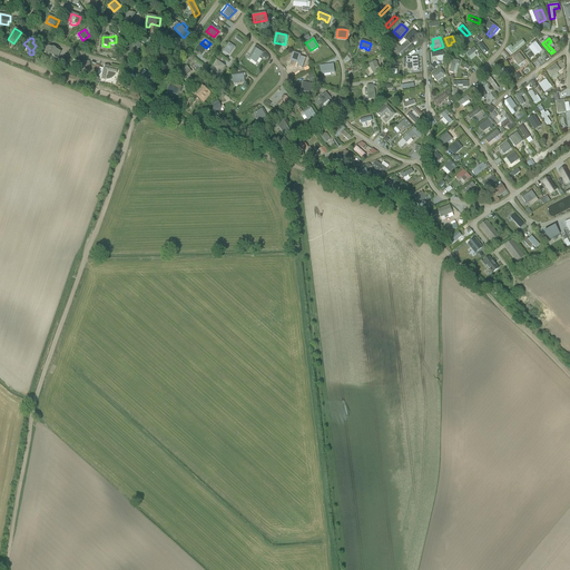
[(507,49),(511,55),(526,43),(522,40),(512,48),(510,46),(507,49)]
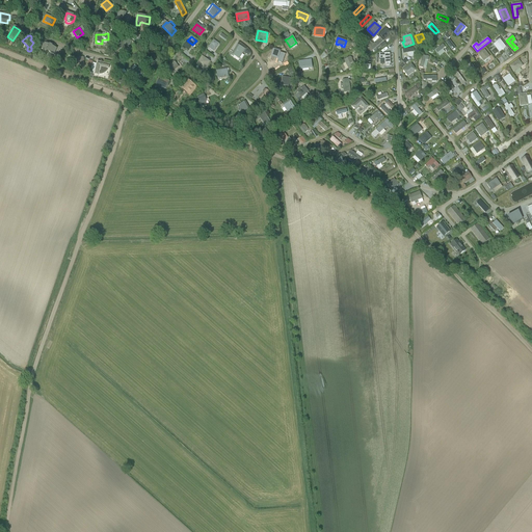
[(116,46),(116,47),(122,49),(124,46),(124,44),(126,45),(126,46),(129,47),(131,42),(128,40),(127,42),(125,41),(123,40),(120,38),(118,41),(116,46)]
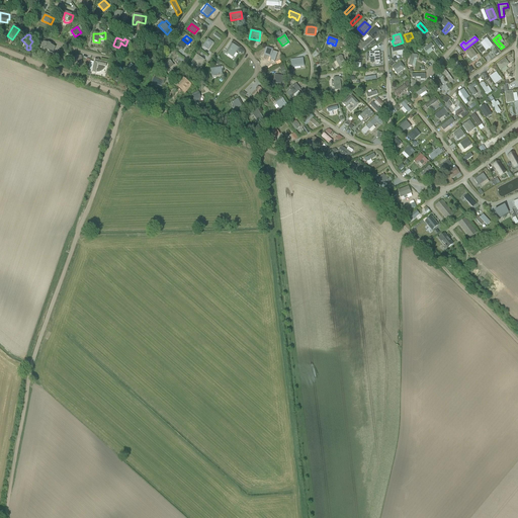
[(358,41),(356,45),(361,51),(373,40),(371,37),(362,46),(358,41)]
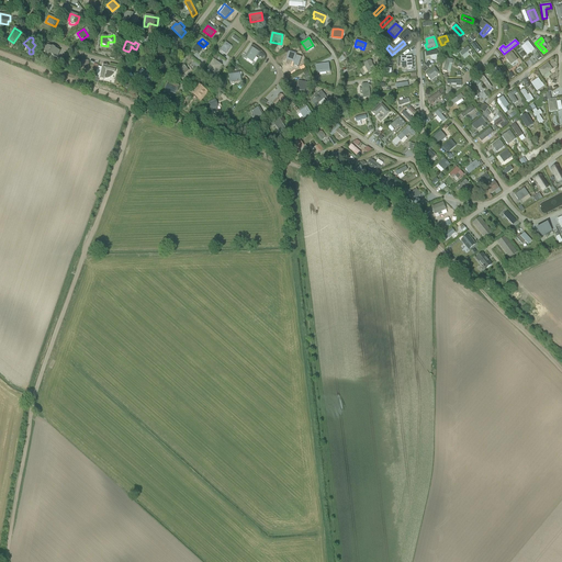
[(520,47),(527,55),(534,49),(528,42),(525,45),(520,47)]
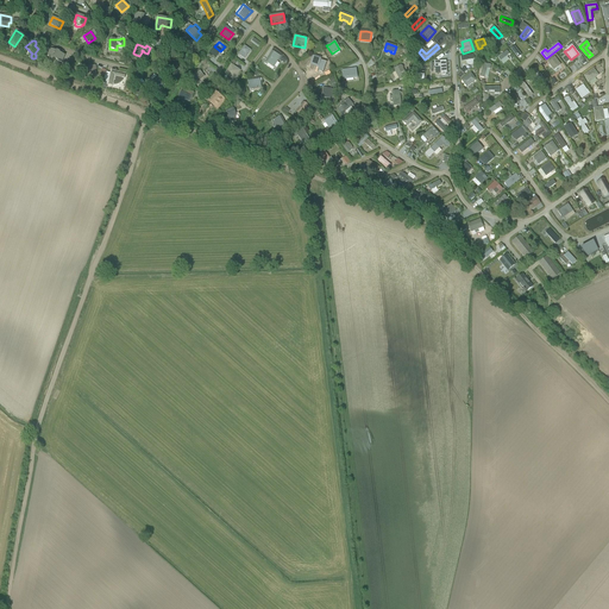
[(209,54),(215,58),(220,51),(214,46),(209,54)]
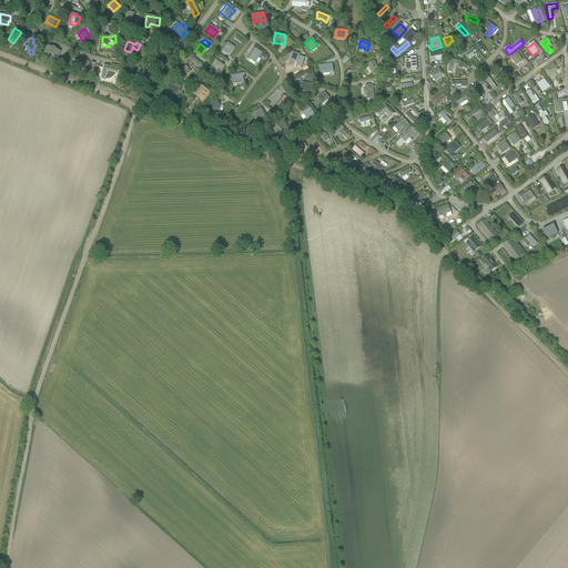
[(222,51),(227,56),(230,52),(229,52),(232,47),(227,43),(222,51)]
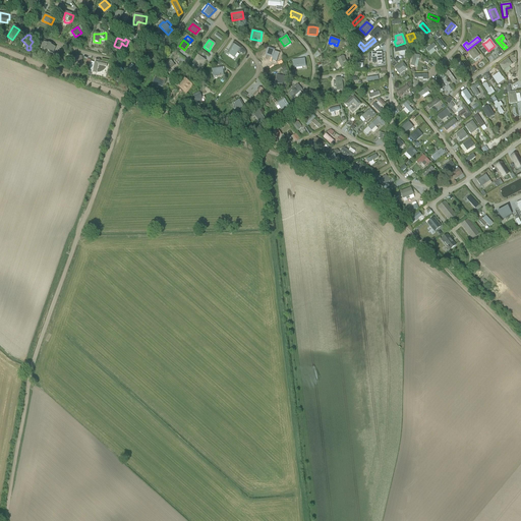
[(440,41),(437,43),(443,51),(446,49),(440,41)]
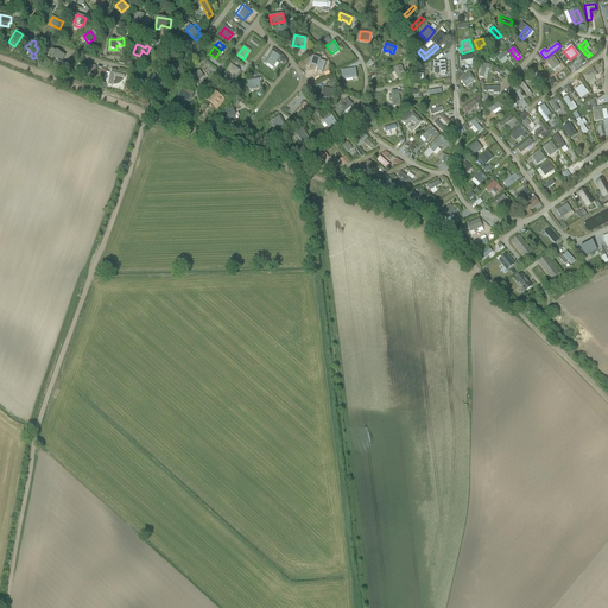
[(50,49),(46,57),(62,63),(65,56),(59,54),(59,52),(56,50),(56,51),(50,49)]
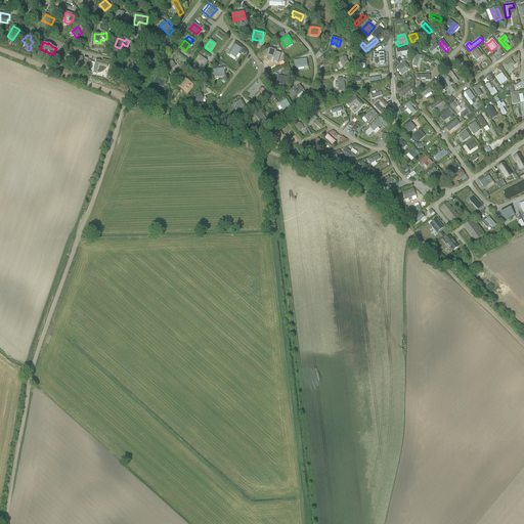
[(233,44),(229,52),(228,54),(235,58),(236,56),(241,49),(233,44)]
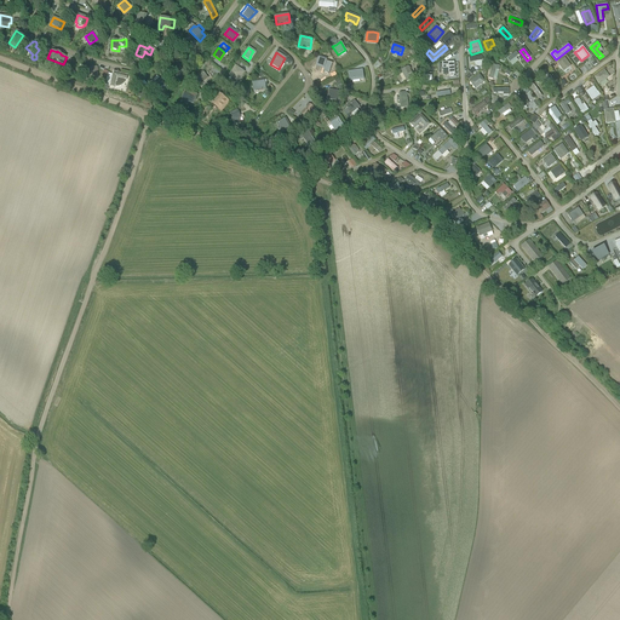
[(518,56),(516,52),(507,59),(510,62),(518,56)]
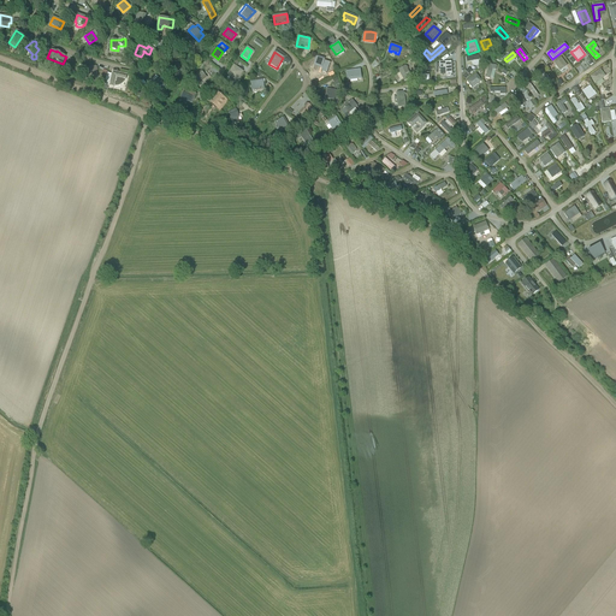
[(318,57),(317,59),(314,65),(321,67),(325,59),(318,57)]
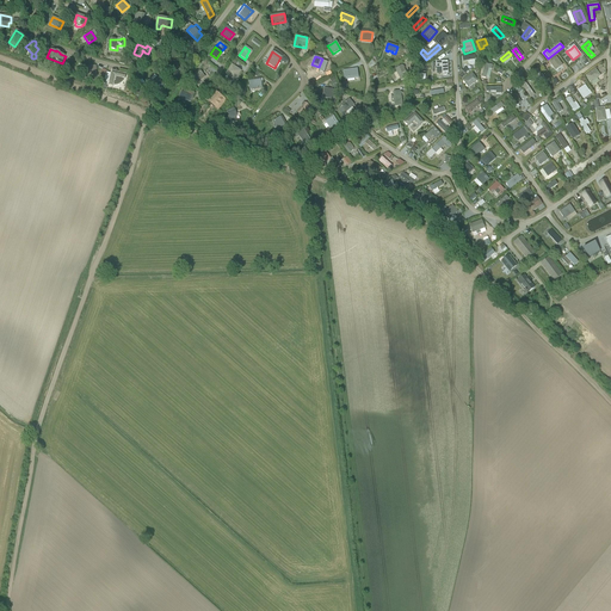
[(550,66),(555,71),(557,69),(562,66),(556,57),(549,63),(550,66)]
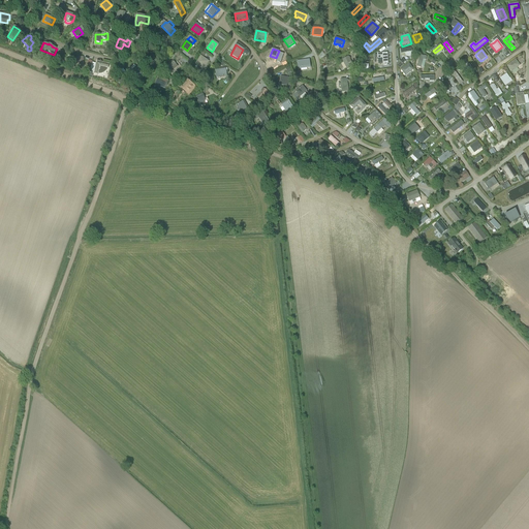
[(145,55),(147,63),(150,62),(150,61),(155,60),(153,54),(149,55),(149,54),(145,55)]
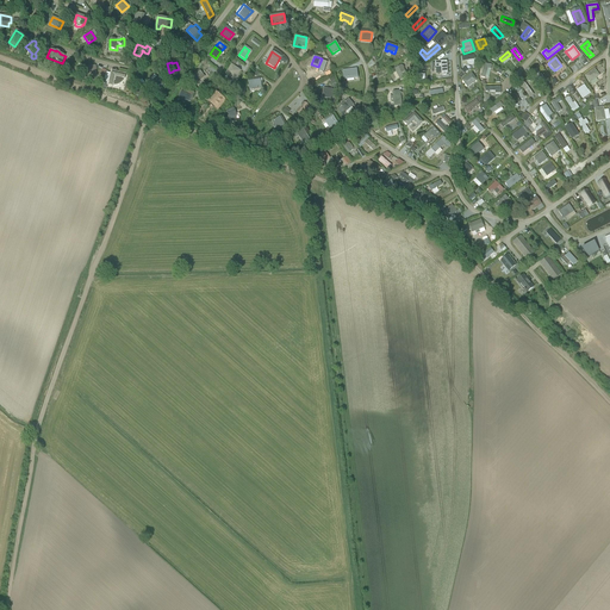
[(447,62),(435,62),(435,68),(441,68),(441,75),(447,74),(447,62)]
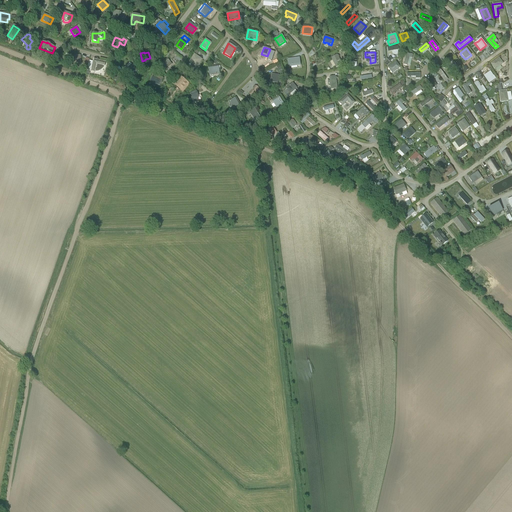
[(406,53),(403,65),(407,66),(409,58),(412,59),(413,55),(406,53)]
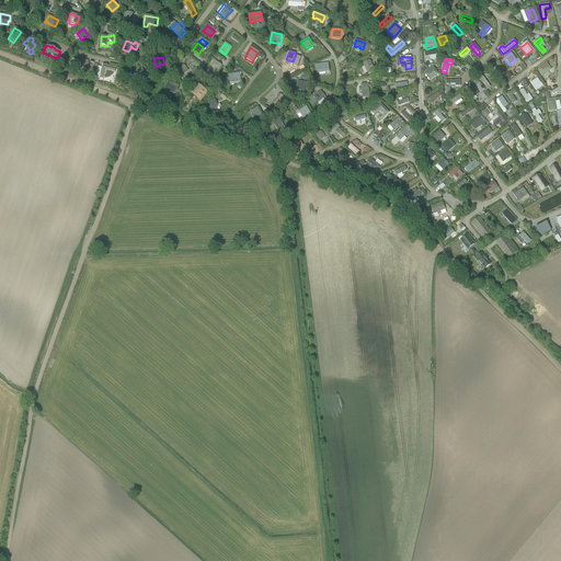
[(207,68),(212,71),(216,73),(221,66),(213,60),(207,68)]
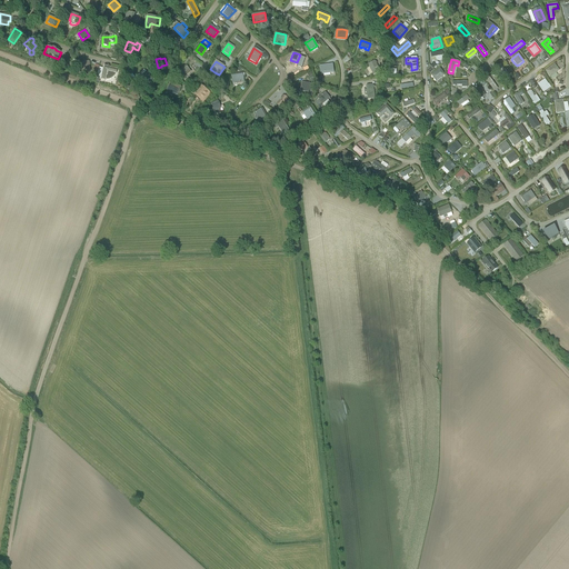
[(81,62),(81,68),(81,71),(90,71),(89,62),(81,62)]
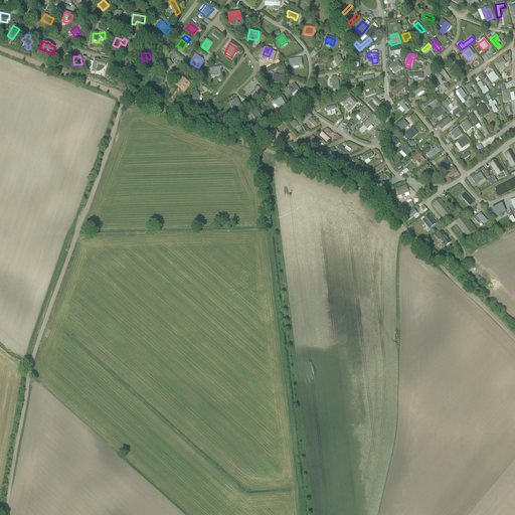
[(339,56),(338,56),(333,59),(334,61),(336,60),(337,63),(336,64),(338,67),(343,64),(339,56)]
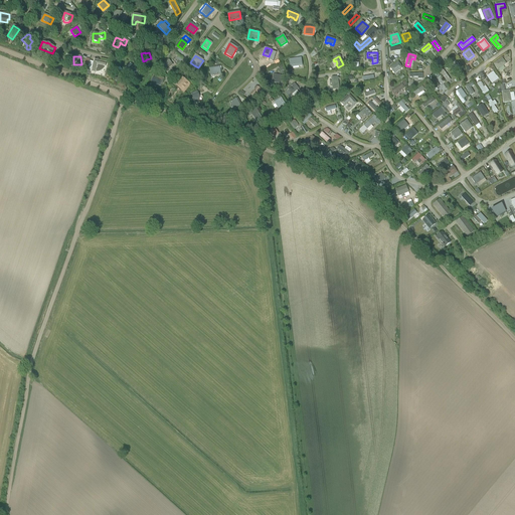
[(167,58),(162,63),(167,69),(172,64),(167,58)]
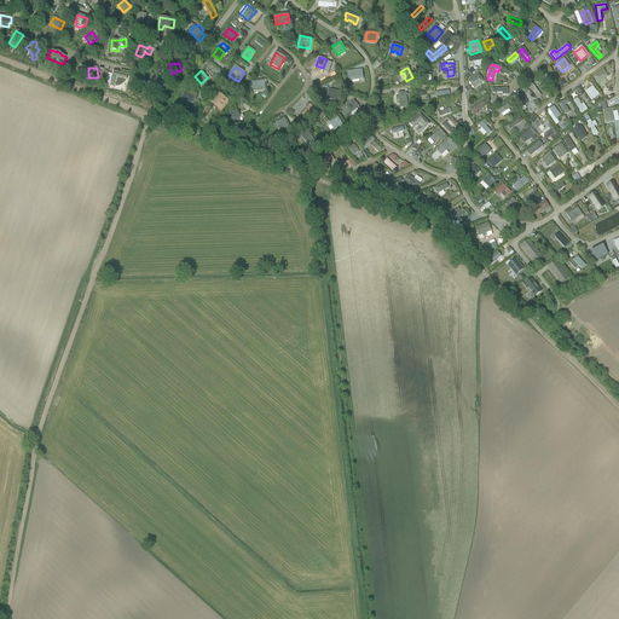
[(362,70),(356,71),(348,73),(350,81),(363,80),(362,70)]
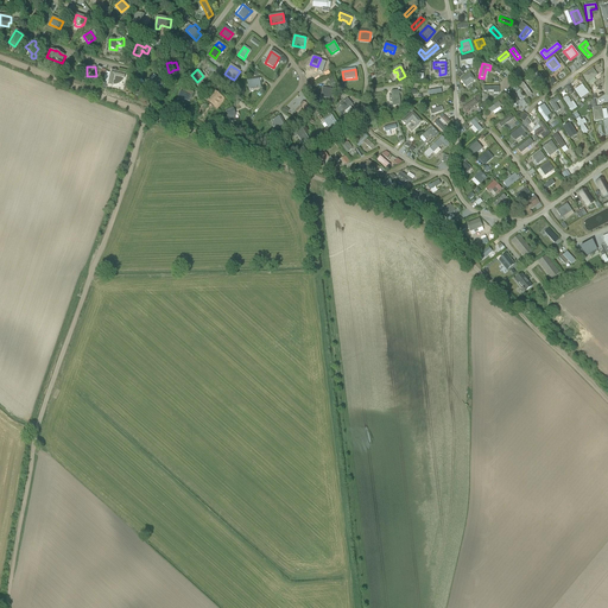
[(591,69),(582,76),(588,83),(597,76),(591,69)]
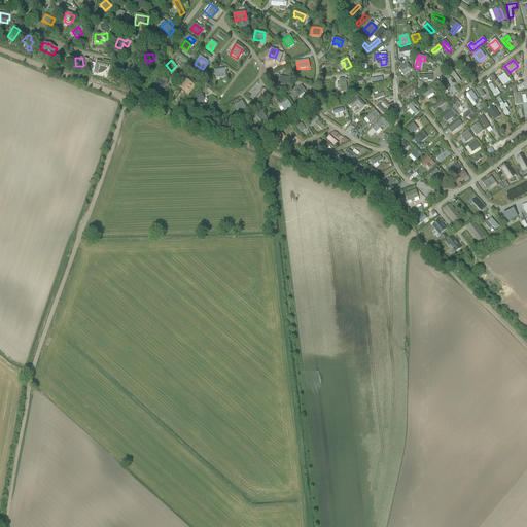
[(107,69),(109,64),(96,61),(93,74),(98,75),(98,74),(99,74),(100,74),(101,74),(103,73),(104,73),(105,72),(106,71),(106,70),(107,68),(107,69)]
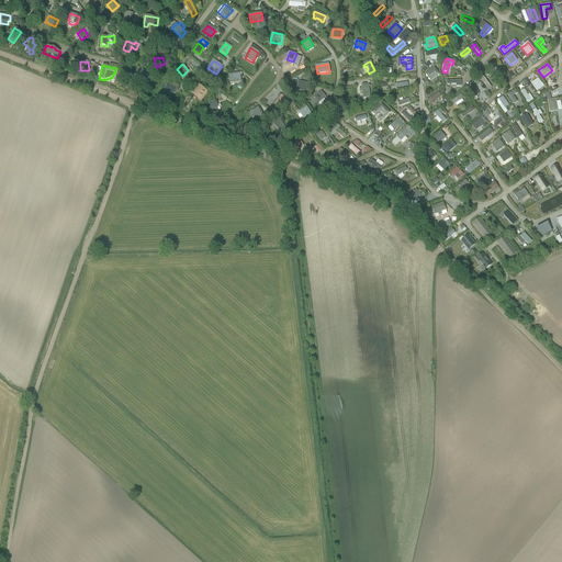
[(495,79),(502,75),(496,67),(491,71),(495,79)]
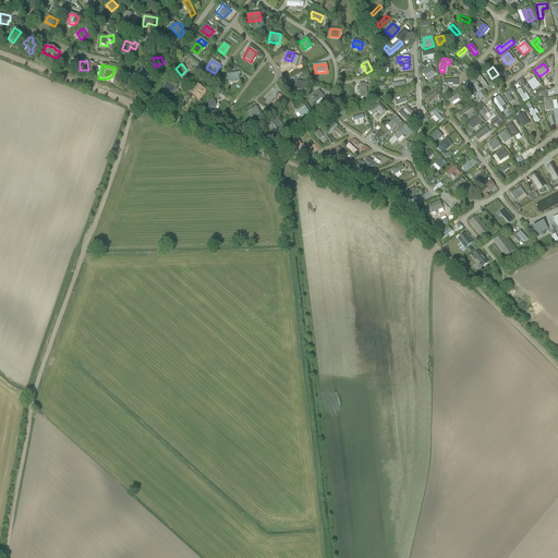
[(436,74),(431,68),(422,74),(427,81),(436,74)]
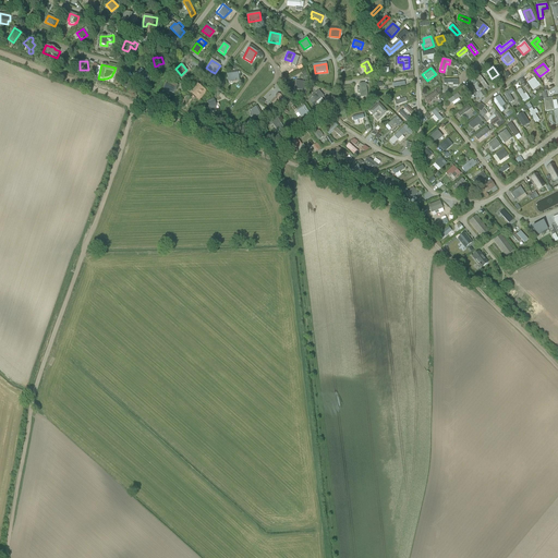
[(138,76),(143,80),(144,81),(148,75),(143,71),(138,76)]
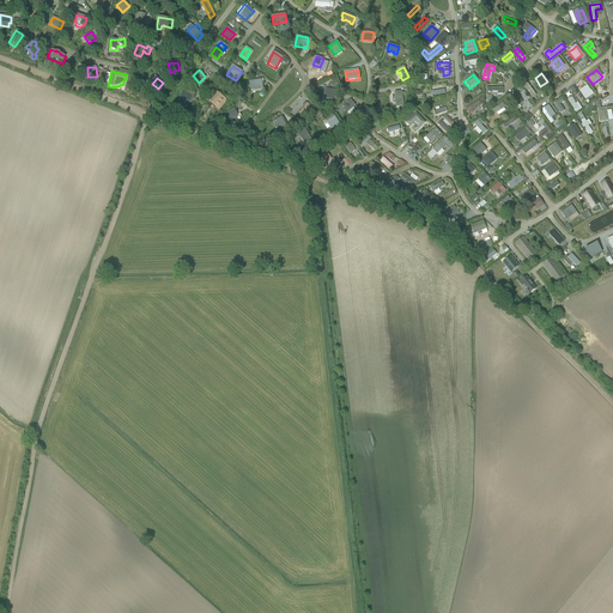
[(262,89),(262,83),(263,82),(263,79),(261,79),(249,80),(250,85),(252,84),(252,90),(262,89)]
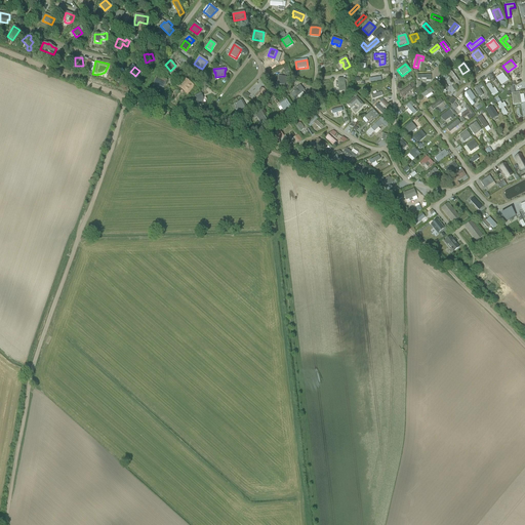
[(452,72),(448,74),(456,84),(459,82),(452,72)]
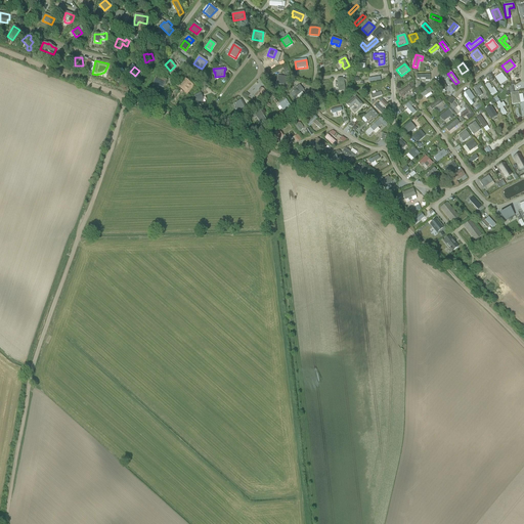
[(500,85),(507,81),(506,78),(505,79),(503,76),(501,74),(498,76),(499,78),(498,79),(499,82),(498,83),(500,85)]
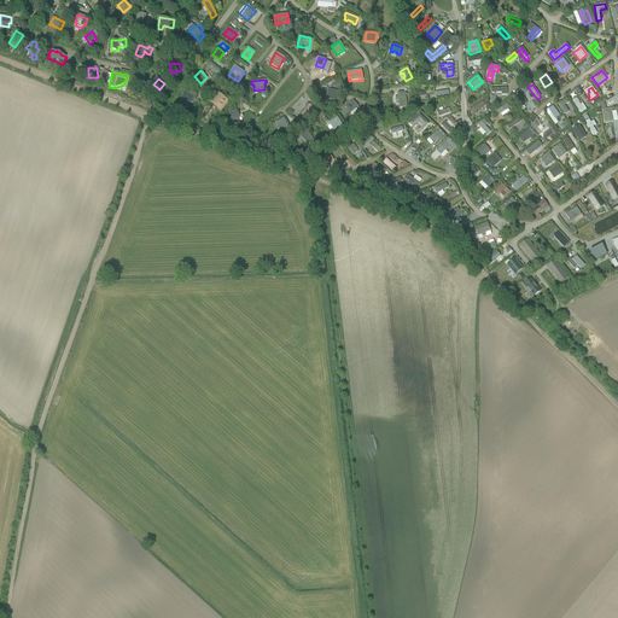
[(184,93),(181,99),(191,104),(193,98),(196,99),(197,95),(187,89),(185,94),(184,93)]
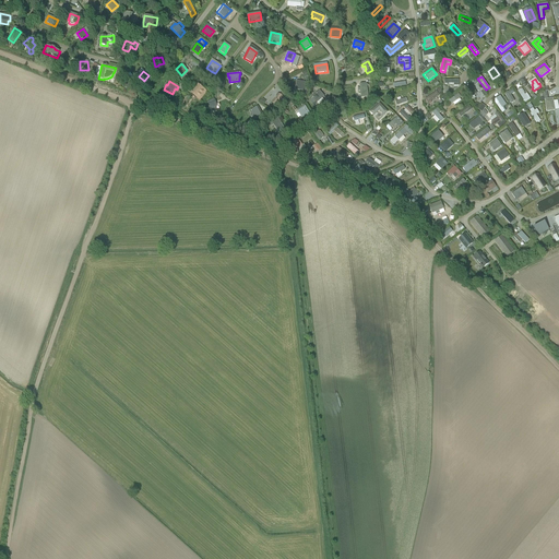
[(200,102),(206,92),(195,83),(188,92),(200,102)]
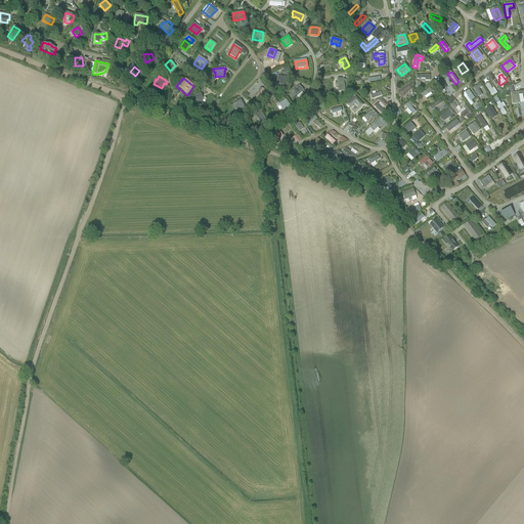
[(337,81),(338,83),(336,83),(335,85),(336,88),(337,89),(338,89),(339,92),(345,91),(344,79),(339,79),(340,81),(337,81)]
